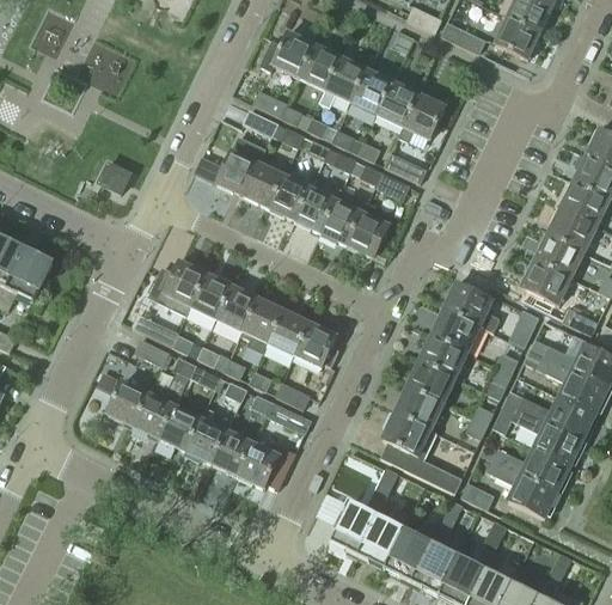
[(514,0),(507,17),(540,34),(552,7),(537,0),(514,0)]
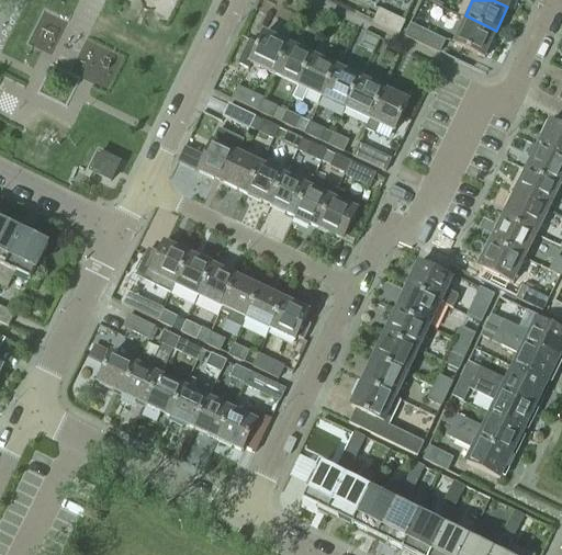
[(379,6),(373,19),(398,31),(405,18),(379,6)]
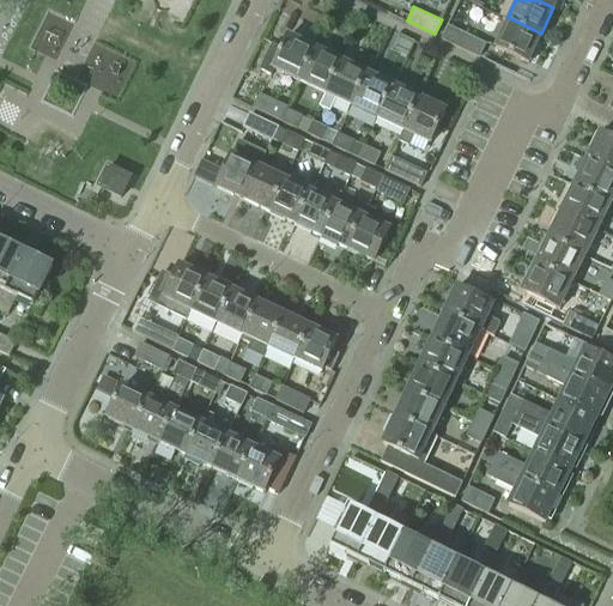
[(508,17),(496,43),(529,59),(541,34),(508,17)]
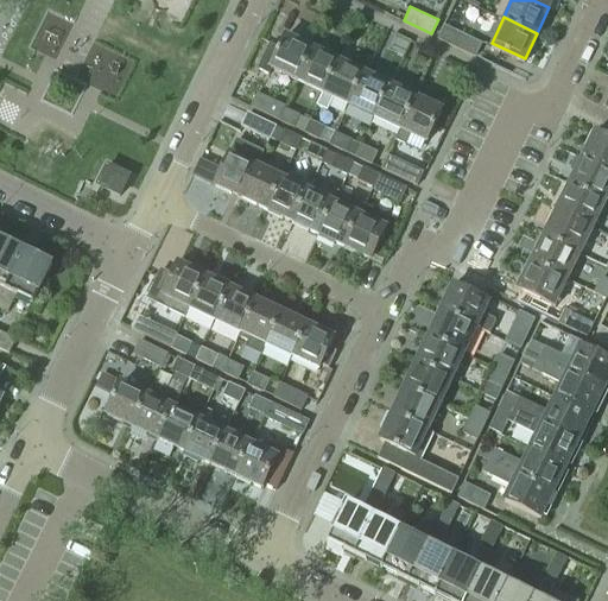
[(443,20),(436,36),(474,54),(482,38),(443,20)]
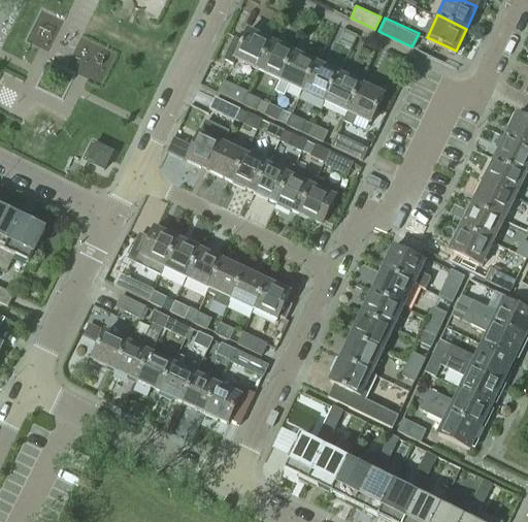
[(234,34),(224,57),(233,61),(235,57),(258,67),(271,38),(249,28),(242,38),(234,34)]
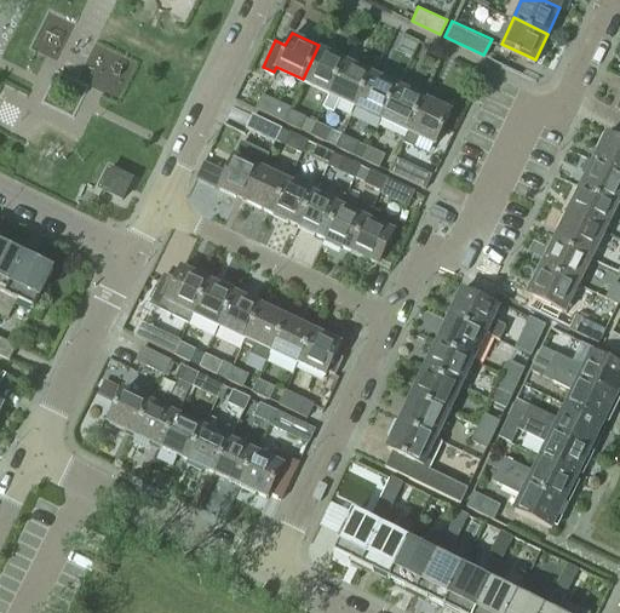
[(319,45),(303,79),(328,91),(329,92),(345,58),(319,45)]
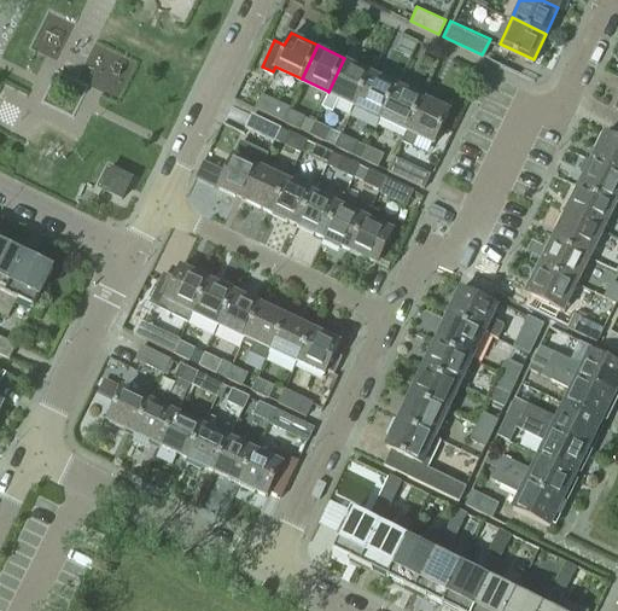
[(327,91),(321,104),(332,109),(338,97),(354,104),(371,70),(344,58),(328,92),(327,91)]
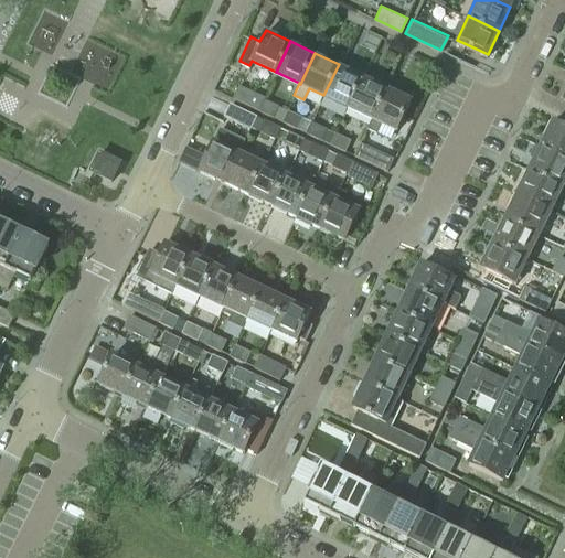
[(339,64),(323,95),(348,106),(362,75),(339,64)]
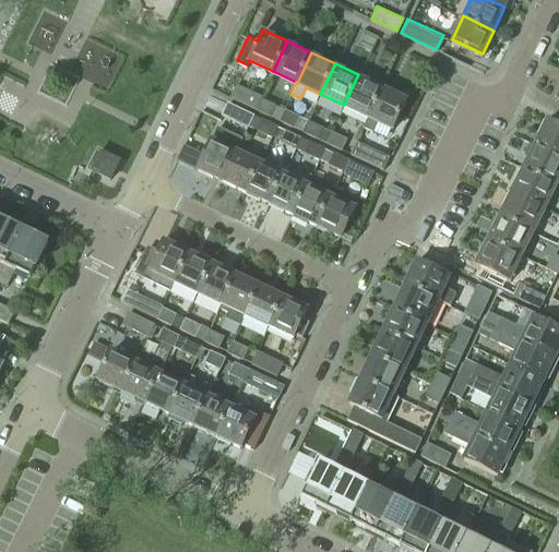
[(358,74),(344,105),(368,117),(382,86),(358,74)]
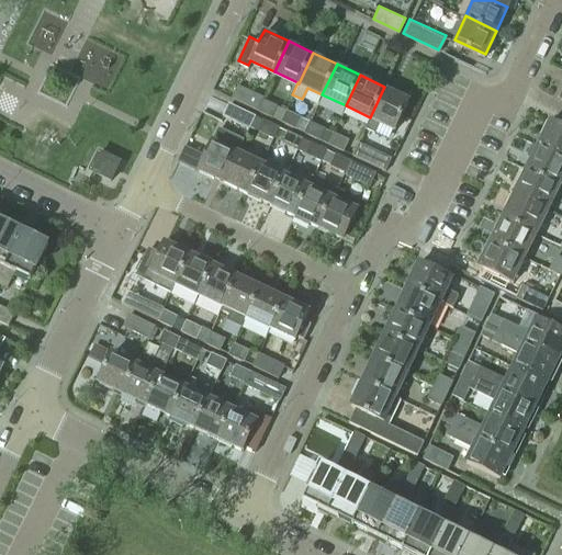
[(257,108),(263,94),(238,82),(232,95),(257,108)]
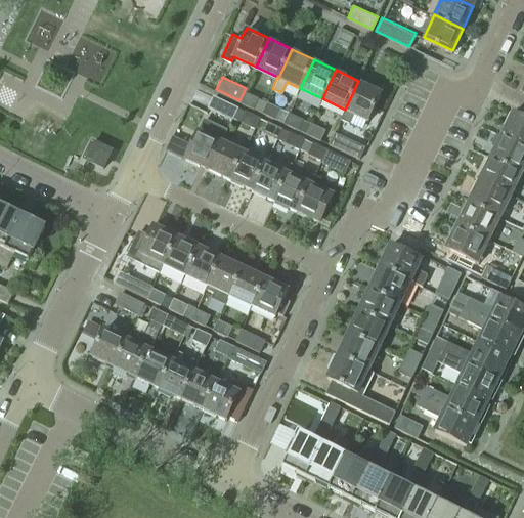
[(345,110),(341,118),(350,122),(354,113),(367,120),(381,91),(358,81),(345,110)]
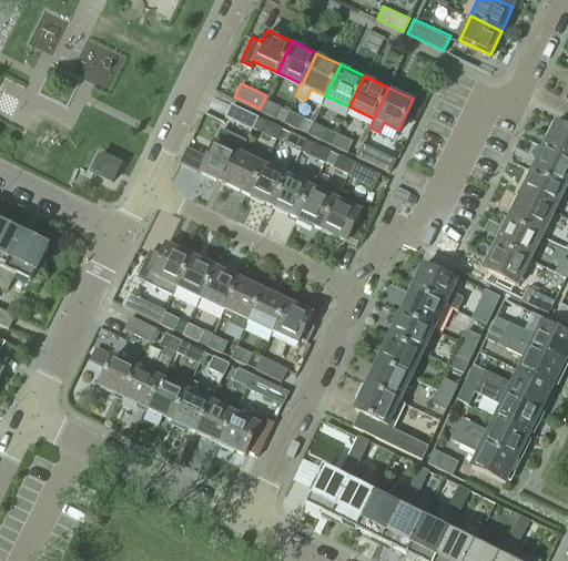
[(275,116),(282,104),(267,98),(269,97),(266,95),(260,109),(275,116)]
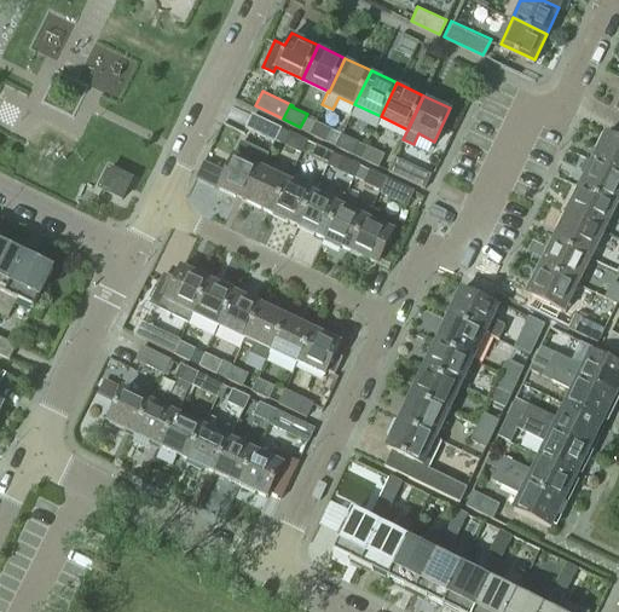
[(275,140),(282,126),(252,113),(246,127),(275,140)]
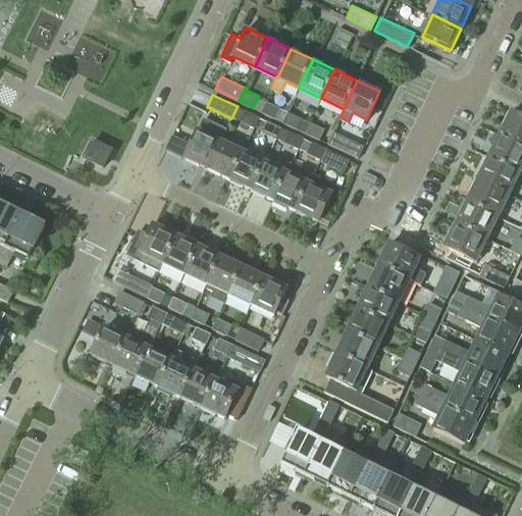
[(275,117),(281,106),(266,99),(261,110),(275,117)]
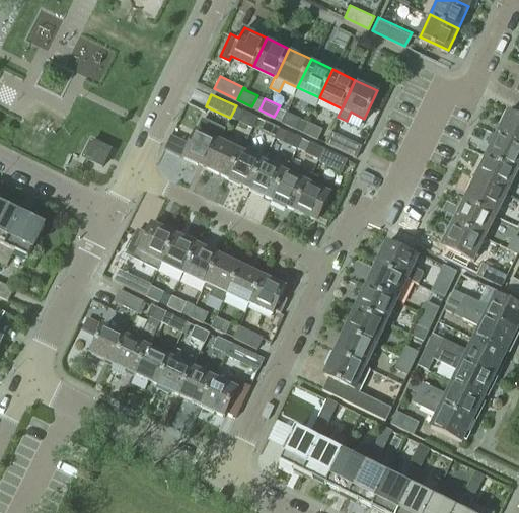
[(296,127),(301,116),(287,108),(281,121),(296,127)]
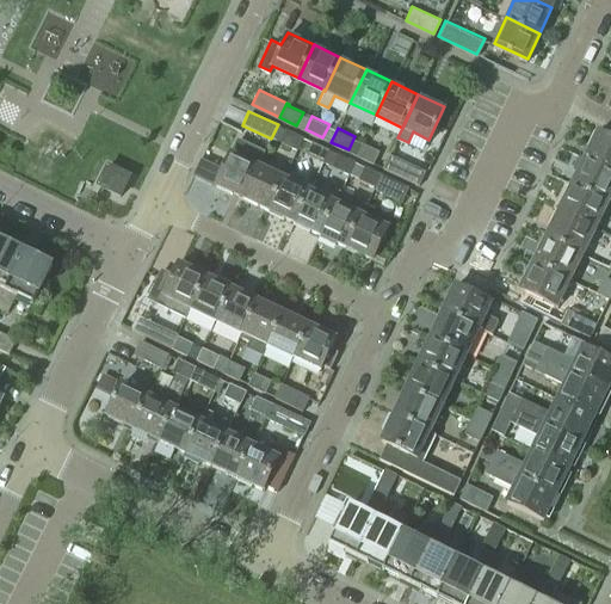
[(297,149),(304,136),(287,129),(281,142),(297,149)]
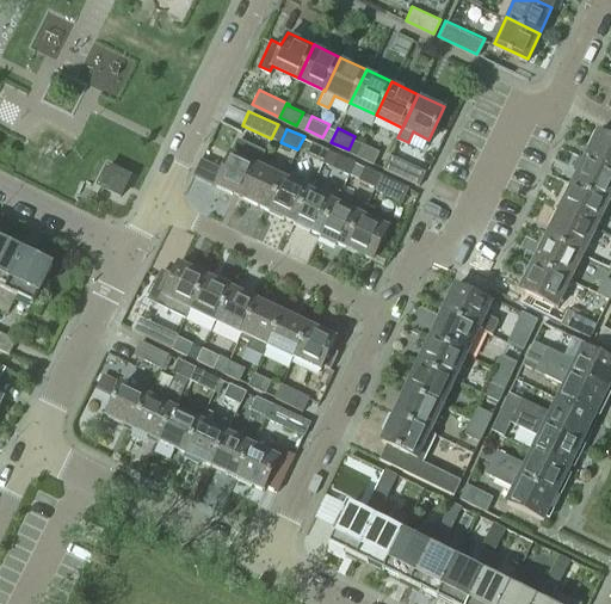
[(610,168),(610,135),(598,129),(585,156),(610,168)]
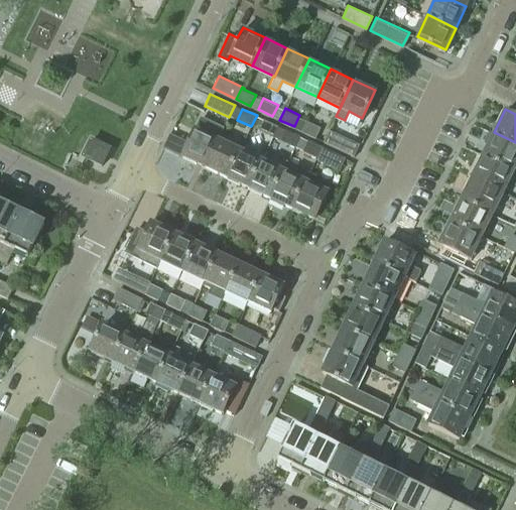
[(181,154),(205,165),(218,137),(222,130),(223,126),(201,115),(196,127),(181,154)]
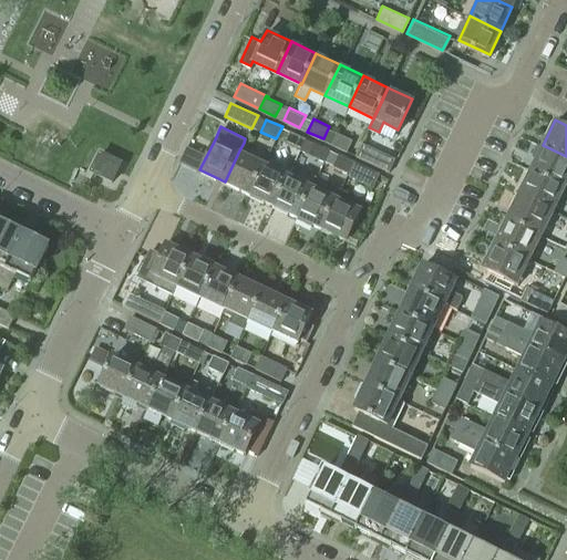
[(300,149),(306,137),(290,131),(284,143),(300,149)]
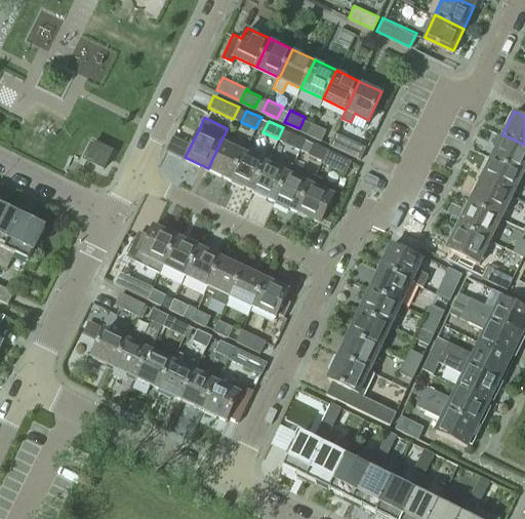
[(322,140),(327,128),(313,121),(307,132),(322,140)]
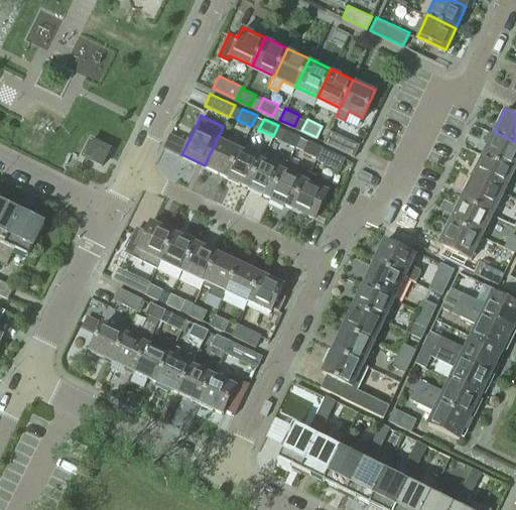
[(353,154),(359,141),(330,128),(324,140),(353,154)]
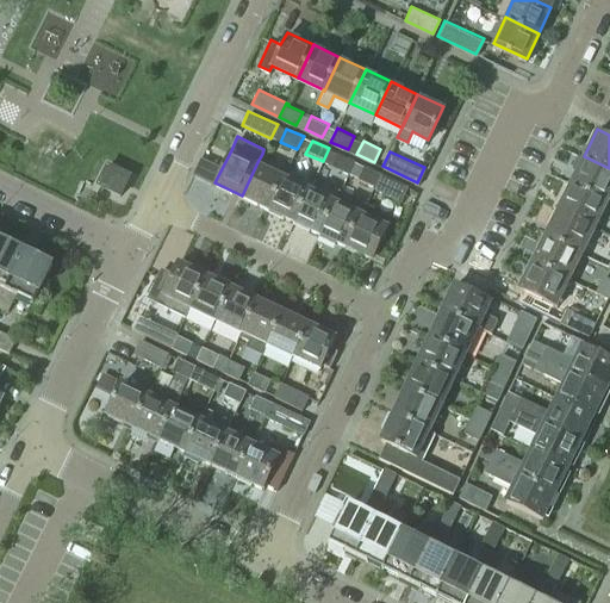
[(349,174),(355,161),(338,153),(331,166),(349,174)]
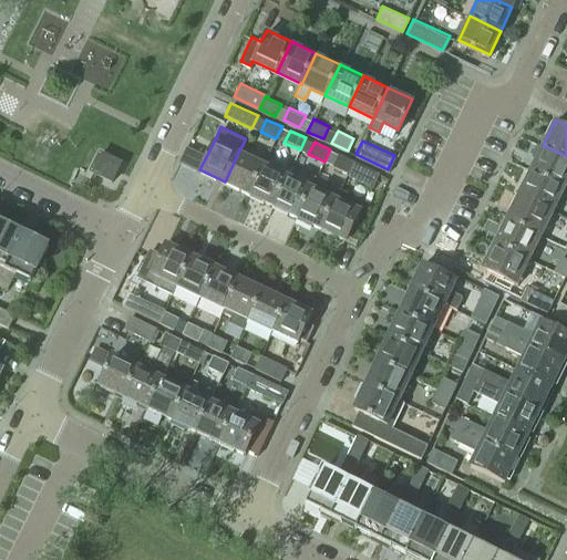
[(565,186),(566,182),(566,156),(543,145),(531,168),(565,186)]
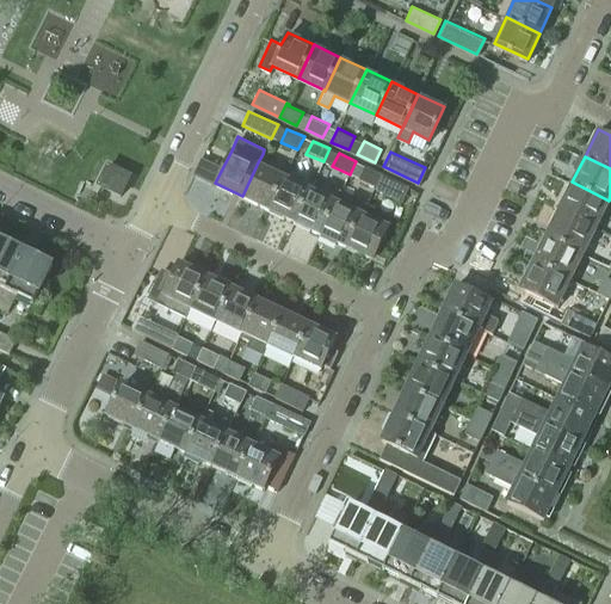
[(121,193),(130,174),(109,162),(98,183),(121,193)]
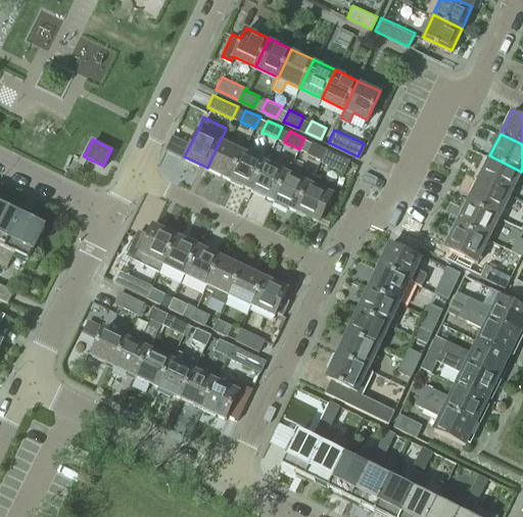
[(229,178),(243,149),(221,139),(207,168),(229,178)]
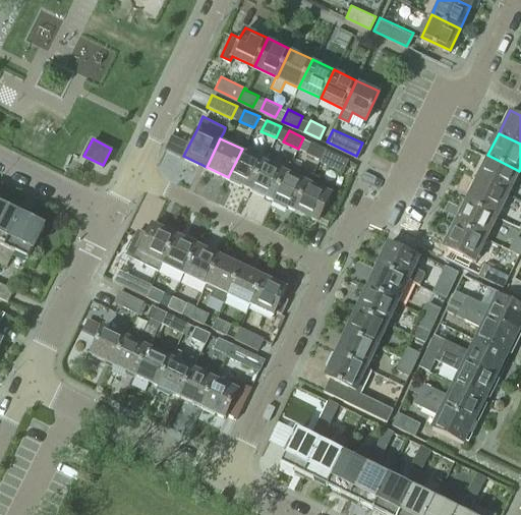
[(319,160),(325,148),(310,140),(305,152),(319,158),(317,160),(319,160)]
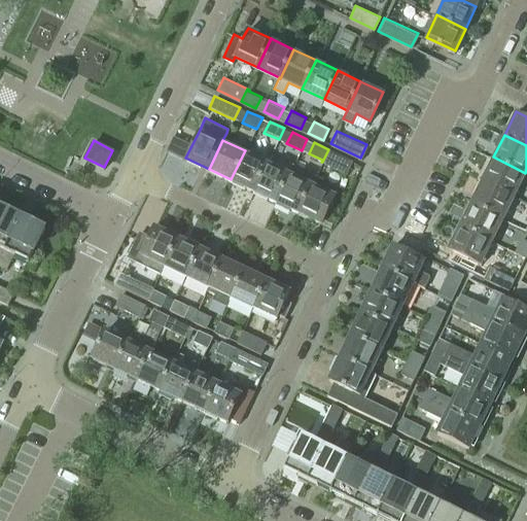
[(345,173),(351,160),(328,149),(322,162),(345,173)]
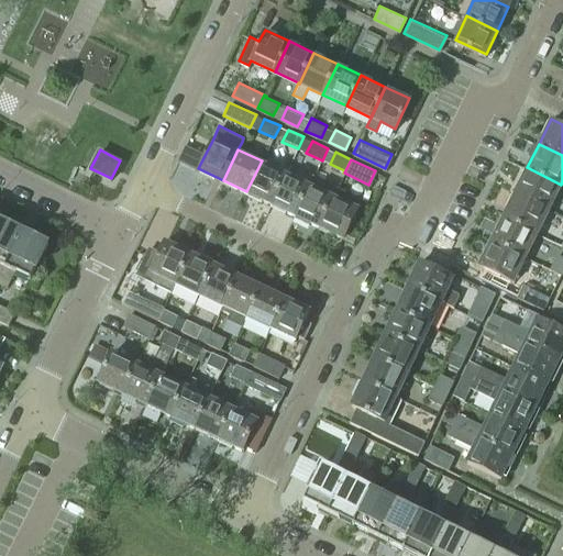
[(271,203),(285,173),(262,160),(246,191),(271,203)]
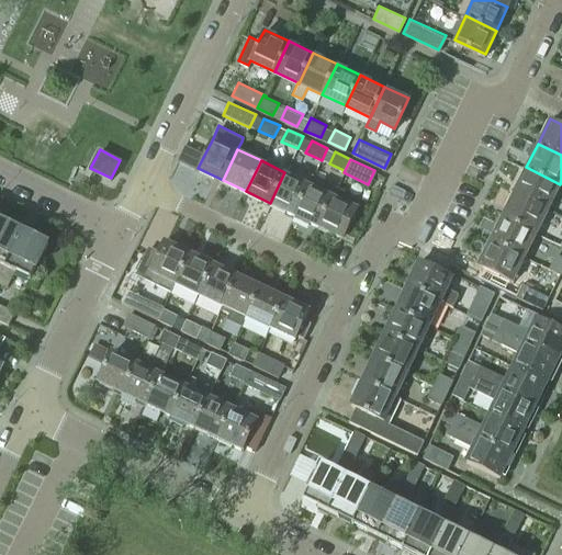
[(549,207),(560,184),(526,167),(514,191),(549,207)]
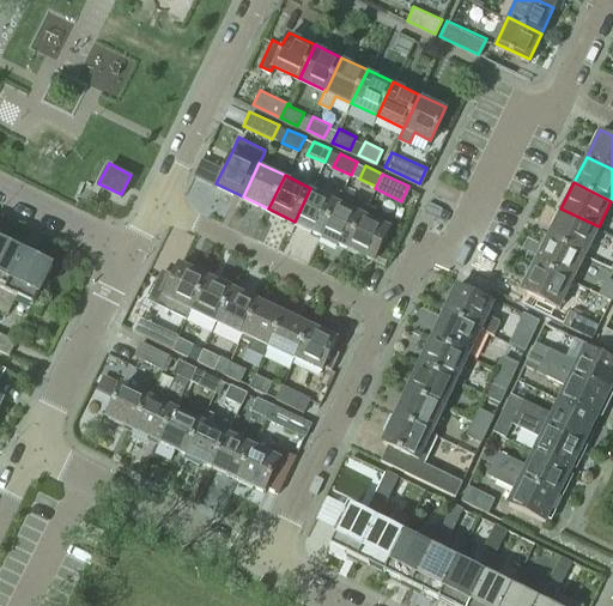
[(321,234),(341,191),(326,183),(321,193),(310,188),(295,222),(321,234)]
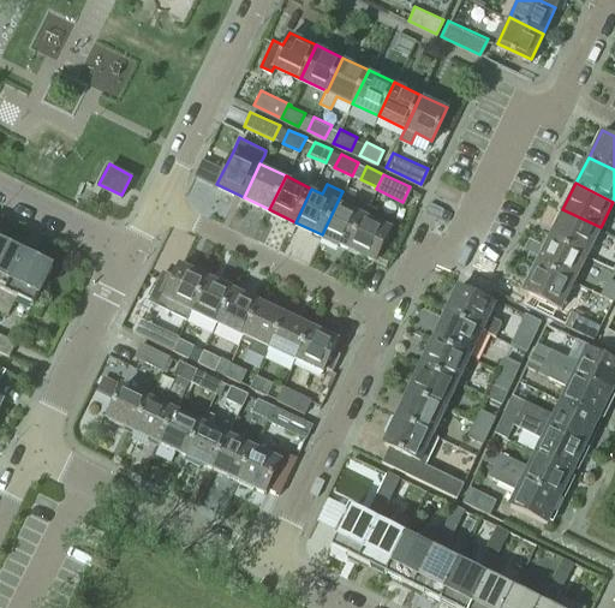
[(348,246),(369,203),(342,191),(322,234),(348,246)]
